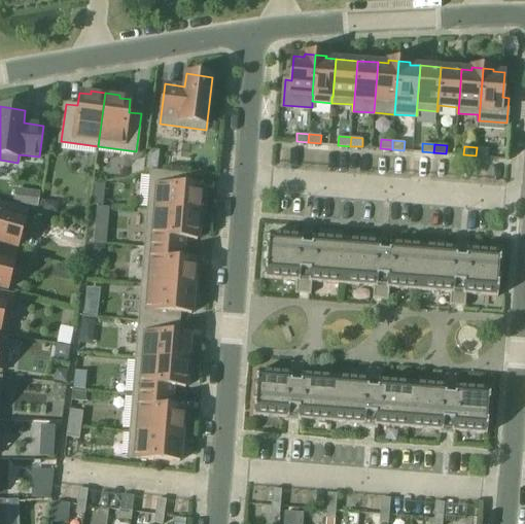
[(476,155),(488,156),(488,148),(477,147),(476,155)]
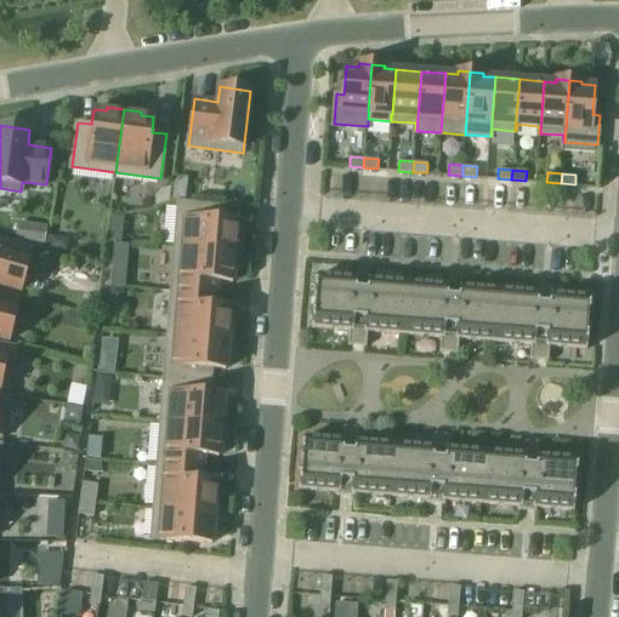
[(222,220),(223,205),(180,201),(176,246),(239,251),(242,234),(237,234),(238,221),(222,220)]
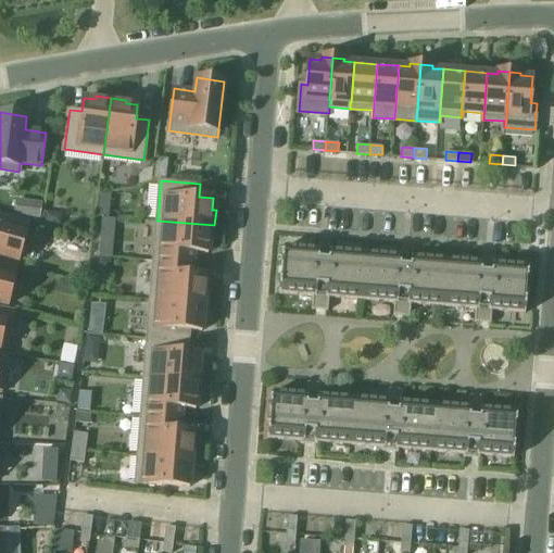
[(100,195),(99,206),(110,208),(110,196),(100,195)]
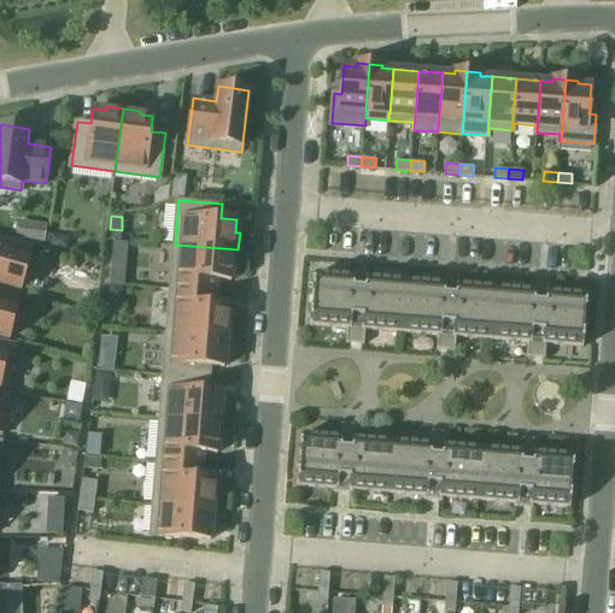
[(31,243),(0,234),(0,282),(21,288),(29,258),(28,258),(31,243)]
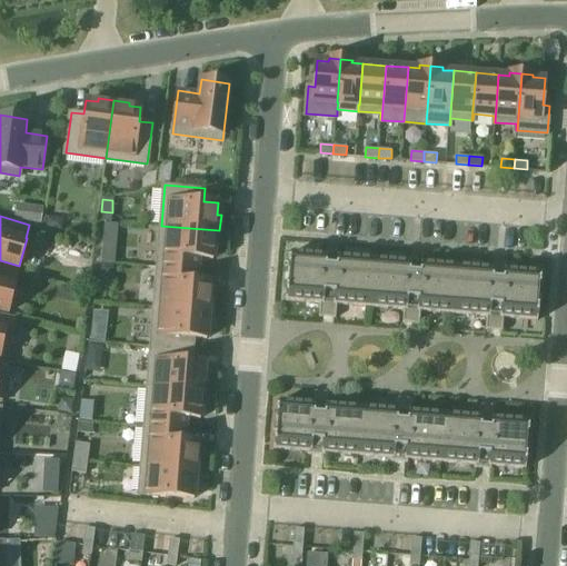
[(48,216),(47,228),(62,230),(63,217),(48,216)]
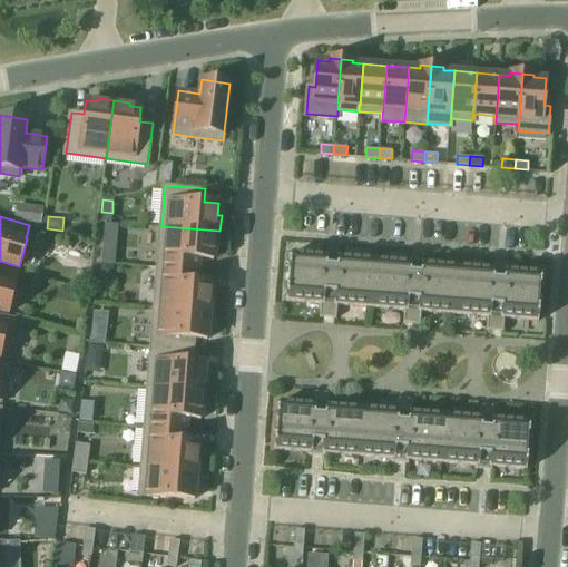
[(214,258),(215,246),(218,247),(219,231),(162,226),(158,266),(199,270),(201,257),(214,258)]
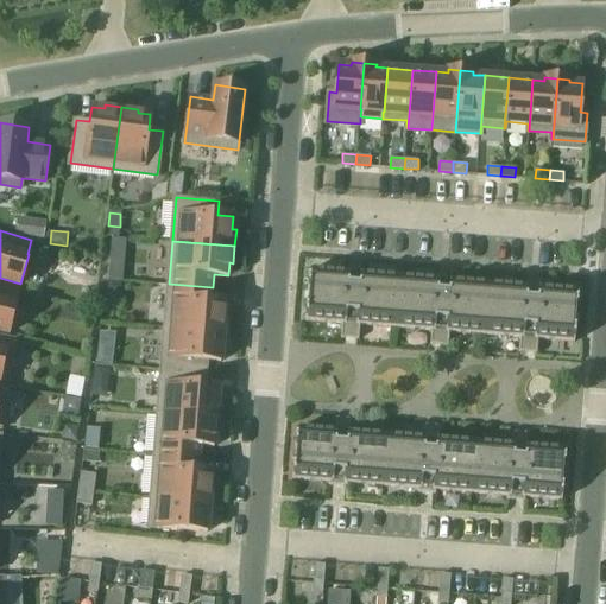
[(109,266),(108,279),(118,279),(119,266),(109,266)]
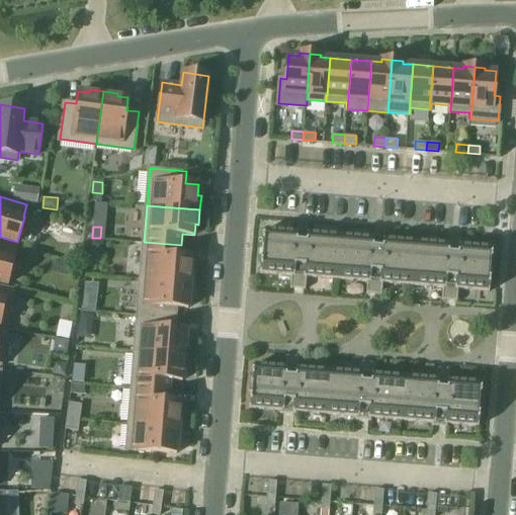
[(311,231),(294,230),(294,233),(264,230),(262,247),(264,247),(263,255),(262,255),(260,272),(291,274),(290,286),(306,288),(307,276),(337,278),(340,236),(310,234),(311,231)]
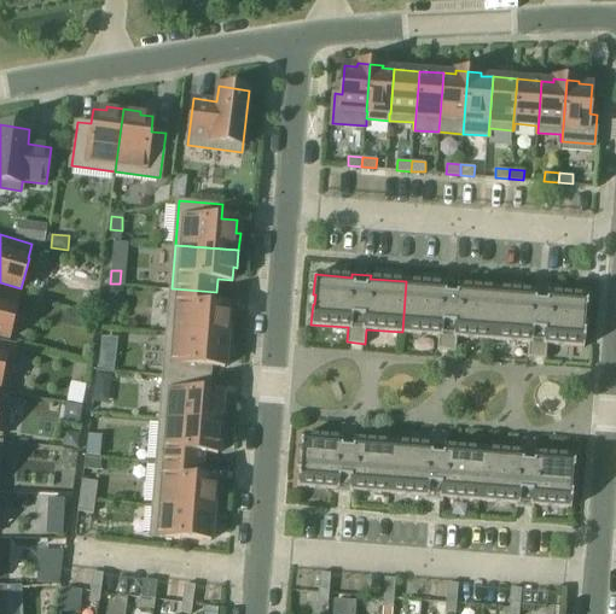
[(457,337),(493,339),(497,288),(462,286),(462,282),(443,281),(442,285),(406,281),(402,332),(439,334),(437,349),(455,351),(457,337)]
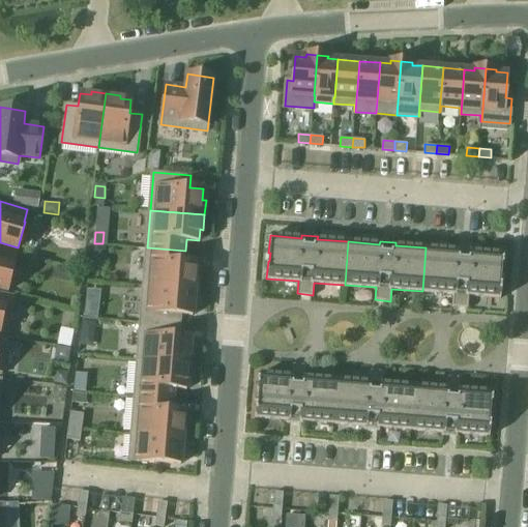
[(93,245),(92,257),(105,258),(105,246),(93,245)]
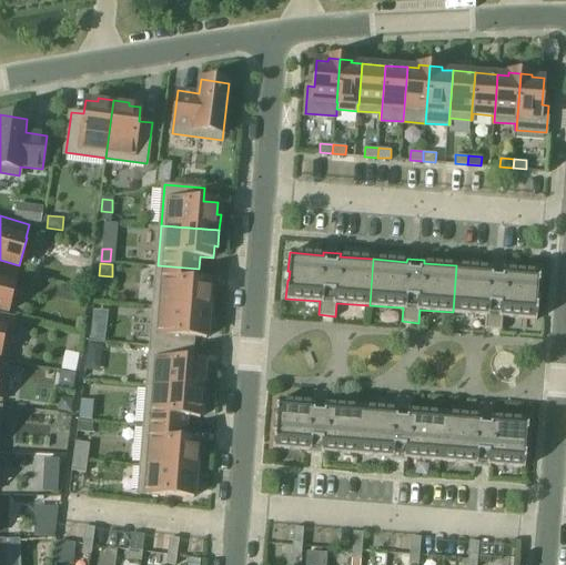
[(13,283),(17,270),(0,265),(0,309),(8,311),(16,283),(13,283)]
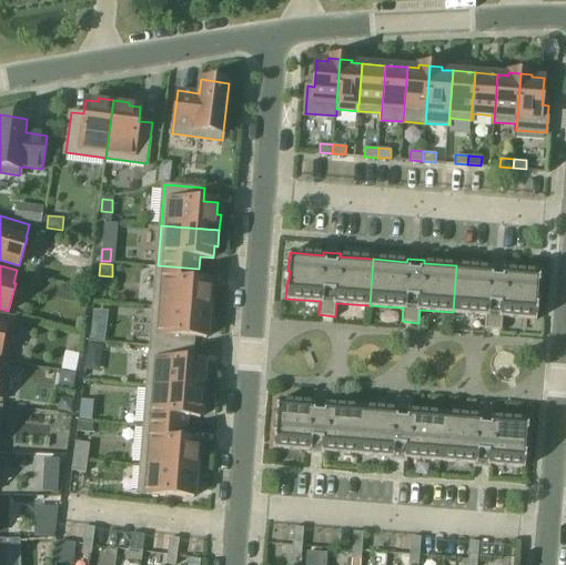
[(154,305),(213,310),(214,294),(210,294),(211,282),(198,281),(199,269),(158,265),(154,305)]
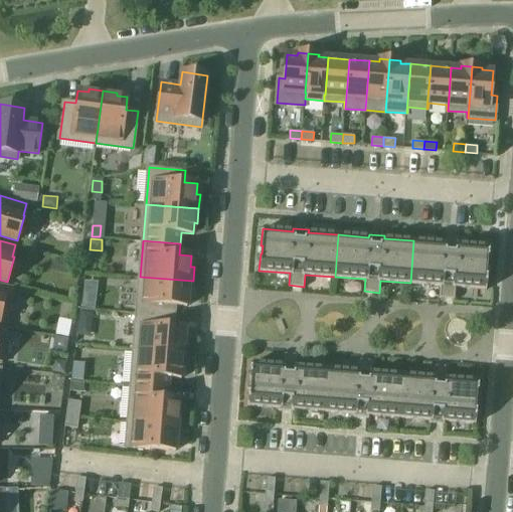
[(488,272),(487,272),(487,264),(489,264),(490,246),(459,244),(459,241),(444,240),(444,242),(413,240),(410,283),(441,285),(440,297),(455,299),(456,287),(487,289),(488,272)]
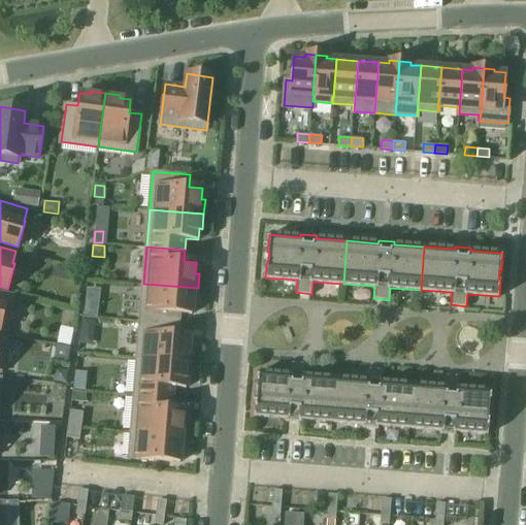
[(71,268),(68,281),(78,284),(81,270),(71,268)]
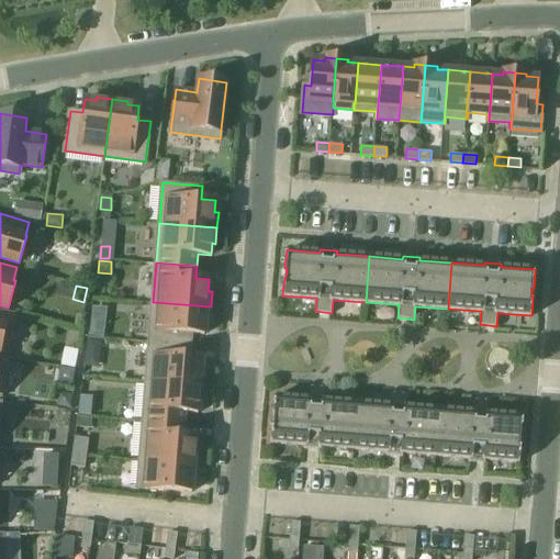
[(149,342),(190,345),(191,333),(204,334),(205,322),(210,322),(211,306),(153,302),(149,342)]
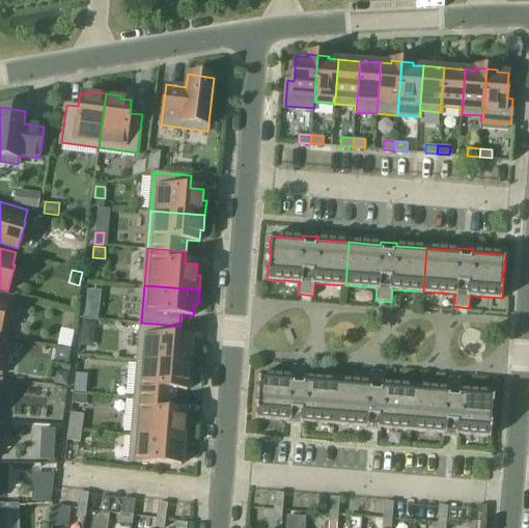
[(0,332),(6,333),(14,296),(0,292),(0,332)]
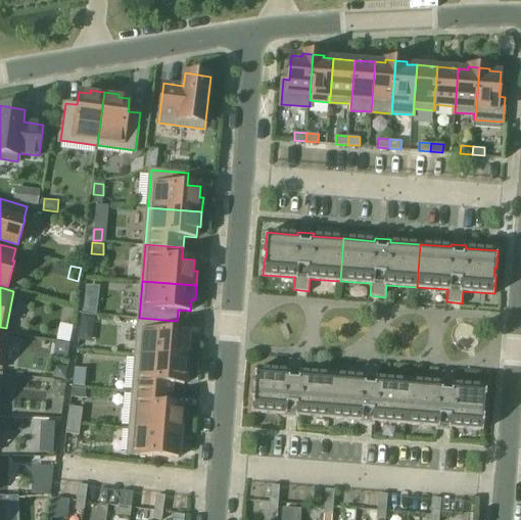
[(84,298),(83,312),(96,313),(97,299),(84,298)]
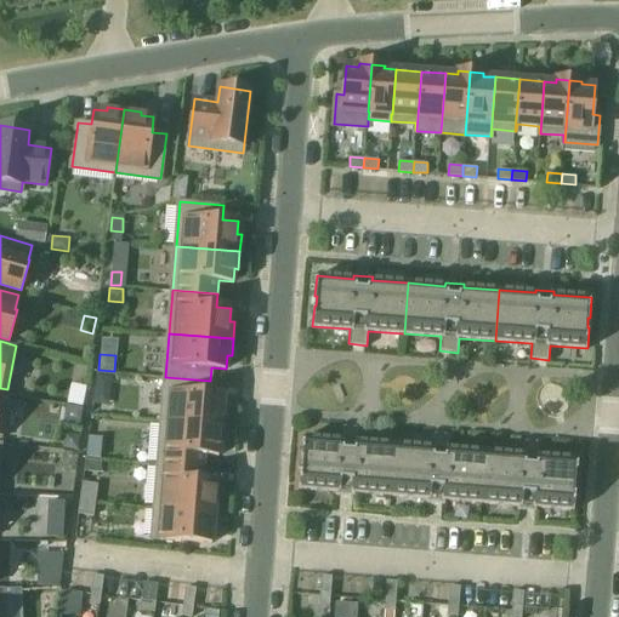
[(97,375),(96,388),(111,389),(112,376),(97,375)]
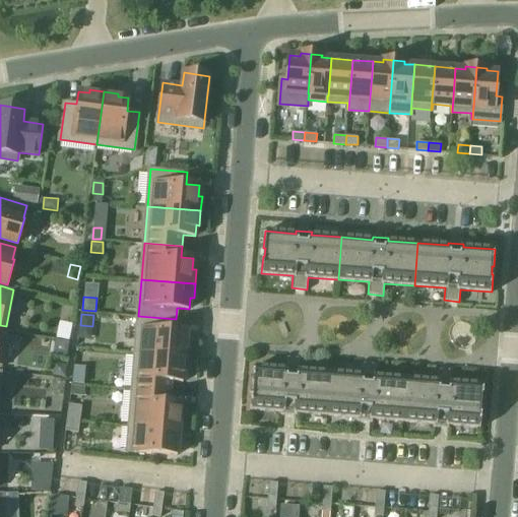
[(176,319),(138,316),(135,352),(189,357),(190,342),(187,341),(187,331),(175,330),(176,319)]
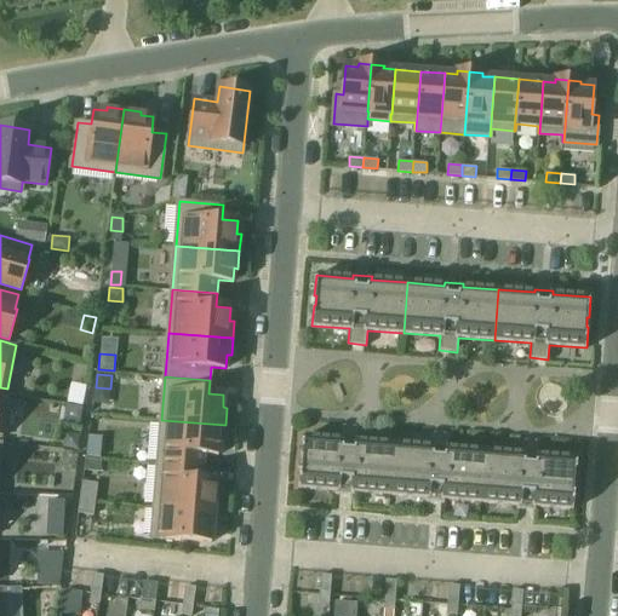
[(224,442),(225,425),(161,420),(159,462),(202,466),(204,453),(218,454),(219,442),(224,442)]
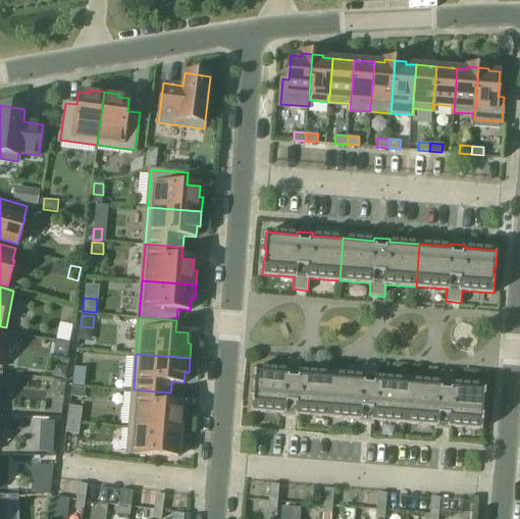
[(287,370),(255,368),(254,385),(255,385),(254,394),(253,393),(252,411),(282,413),(282,416),(298,417),(298,414),(328,417),(331,374),(302,371),(303,359),(288,358),(287,370)]
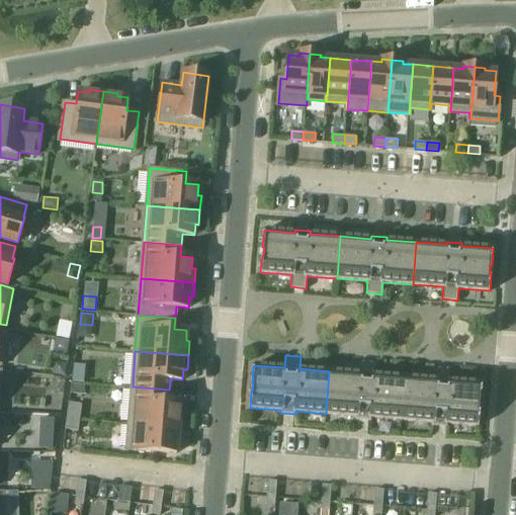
[(54,361),(53,373),(65,374),(67,362),(54,361)]
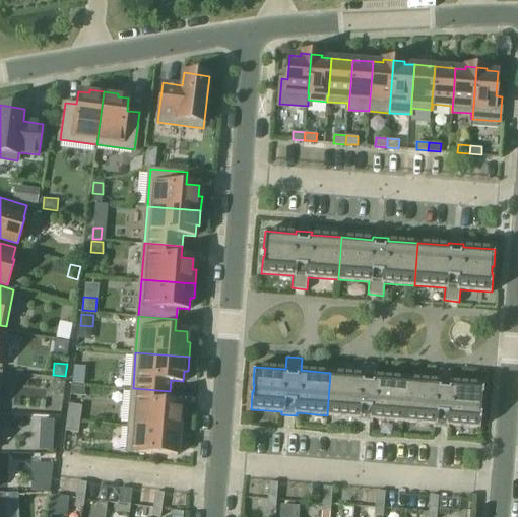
[(362,363),(361,375),(330,373),(327,415),(358,417),(358,421),(373,422),(373,418),(403,422),(406,379),(376,376),(377,364),(362,363)]
